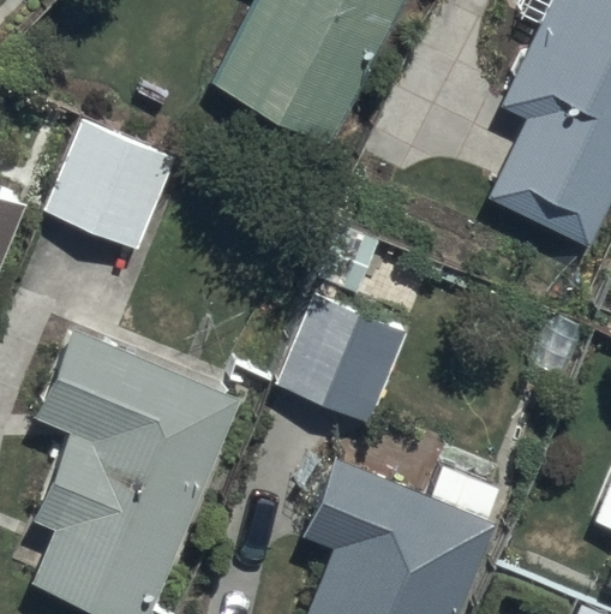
[(329,149),(406,0),(258,0),(213,89),(329,149)]
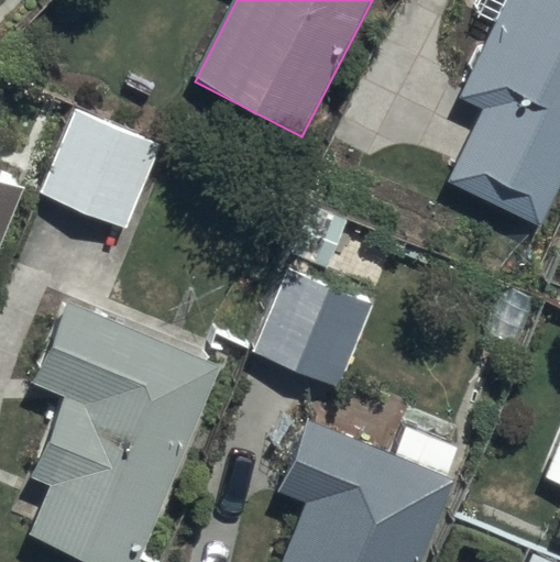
[(506,0),(460,94),(485,106),(449,180),(538,223),(559,178),(559,0),(506,0)]
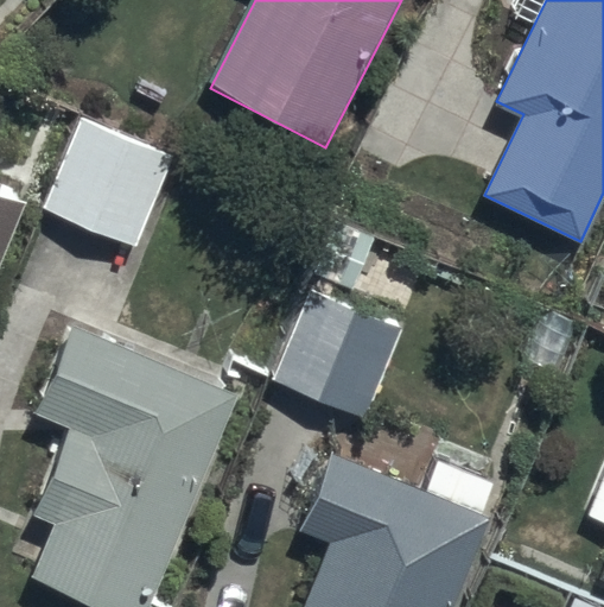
[(175,156),(81,118),(48,209),(138,246),(175,156)]
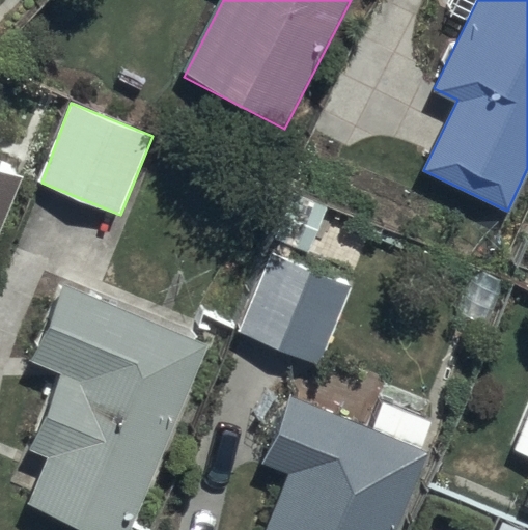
[(0,231),(24,175),(0,165),(0,231)]
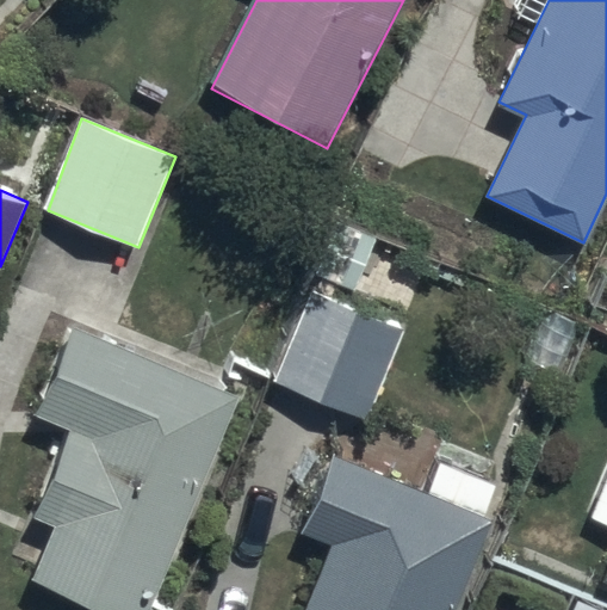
[(404,333),(313,293),(274,382),(366,421),(404,333)]
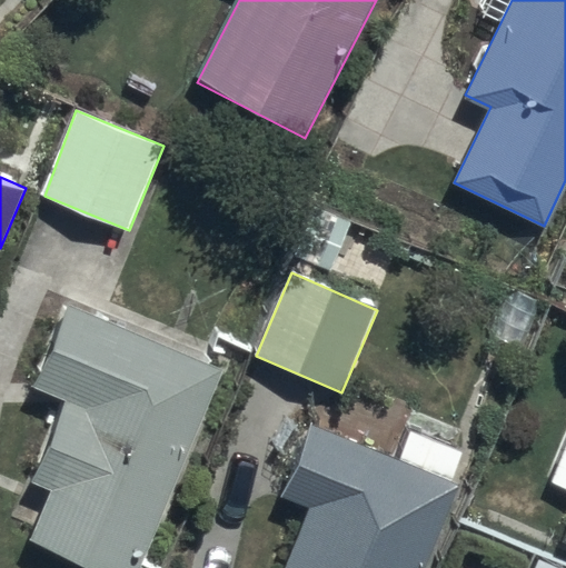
[(140,567),(224,372),(70,307),(38,388),(68,400),(33,481),(55,489),(31,545),(87,567),(140,567)]
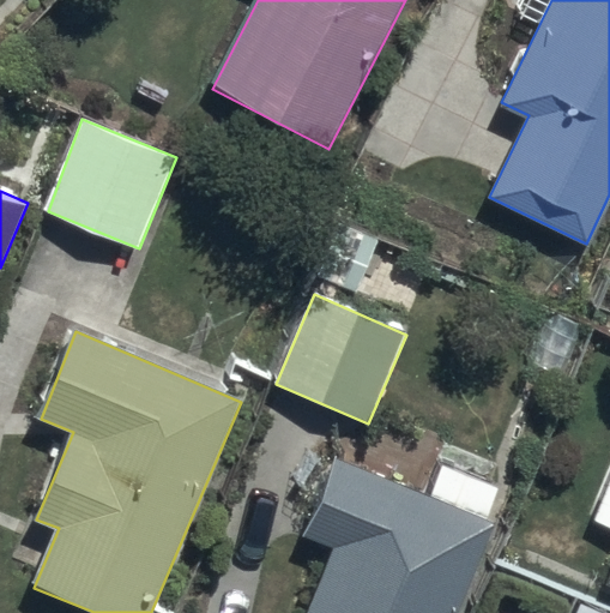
[(428,498),(337,457),(305,538),(331,548),(303,612),(456,612),(493,523),(483,520),(496,490),(439,466),(428,498)]
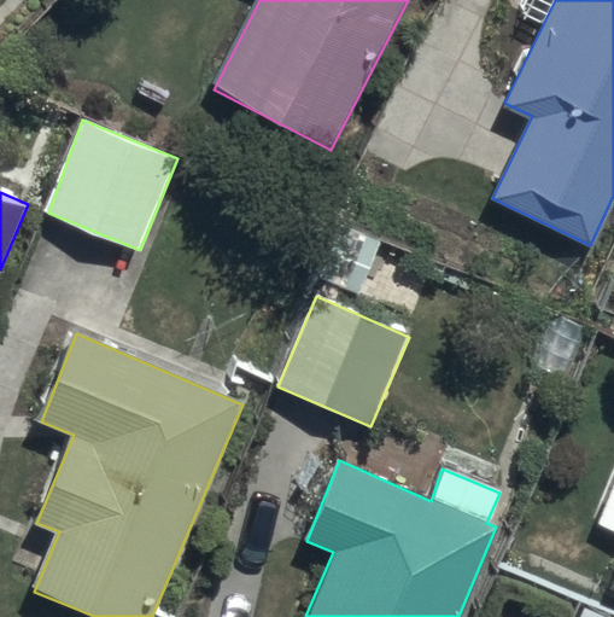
[(613,475),(594,527),(613,534),(613,588),(610,595),(613,595),(613,475)]
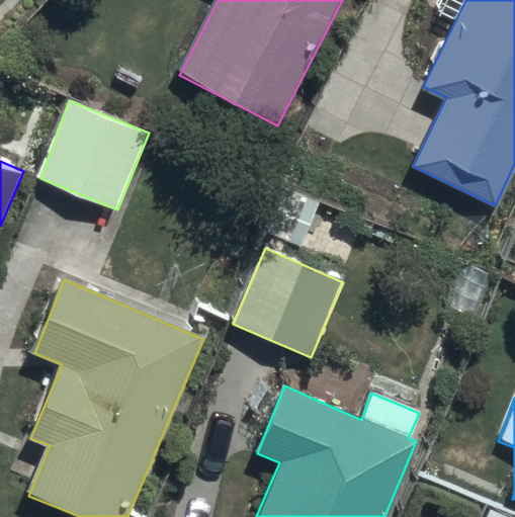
All buildings are outlined.
